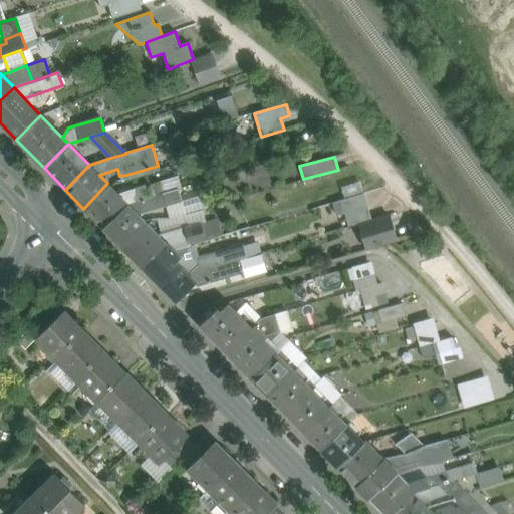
[(107,183),(83,209),(102,228),(126,203),(107,183)]
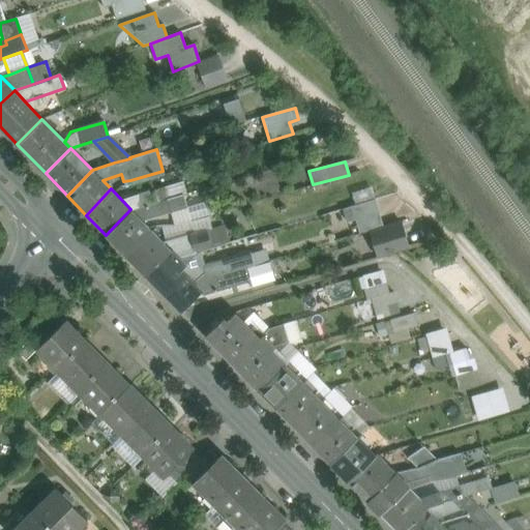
[(154,190),(138,195),(138,201),(134,202),(138,207),(138,208),(153,204),(157,202),(154,190)]
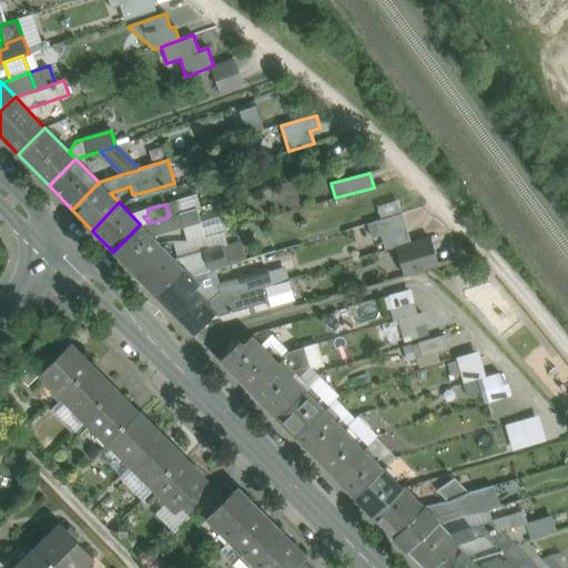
[(196,209),(169,216),(164,219),(148,223),(148,222),(140,224),(113,252),(133,272),(160,245),(151,235),(175,229),(176,229),(200,223),(196,209)]
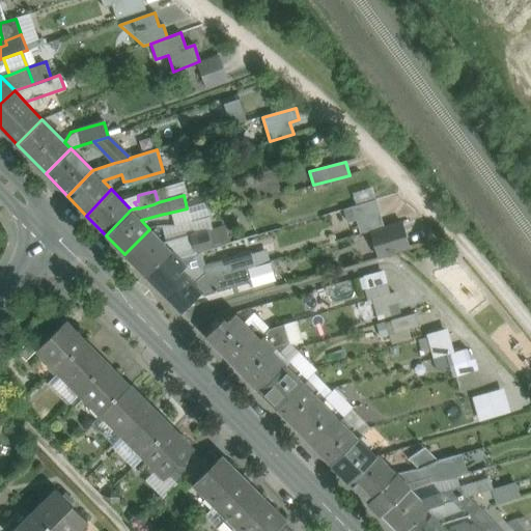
[(376,200),(344,210),(347,223),(356,220),(380,213),(376,200)]
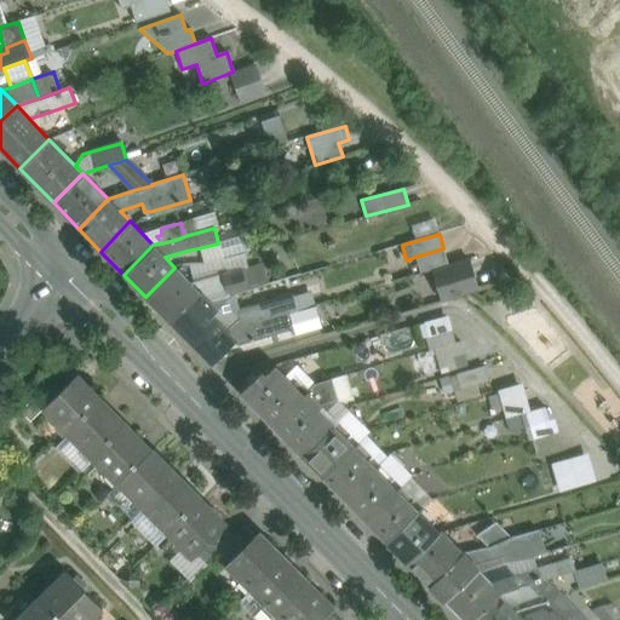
[(443,248),(415,257),(420,274),(434,270),(448,265),(443,248)]
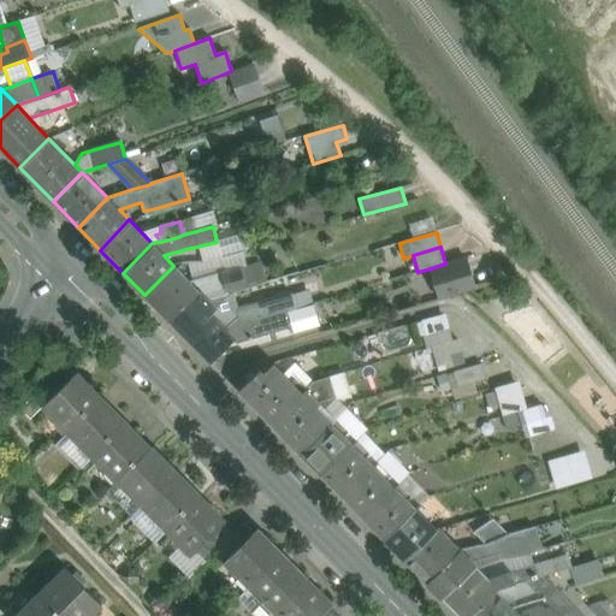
[(241,252),(202,261),(173,266),(199,291),(199,290),(208,300),(231,292),(267,282),(261,261),(244,266),(241,252)]
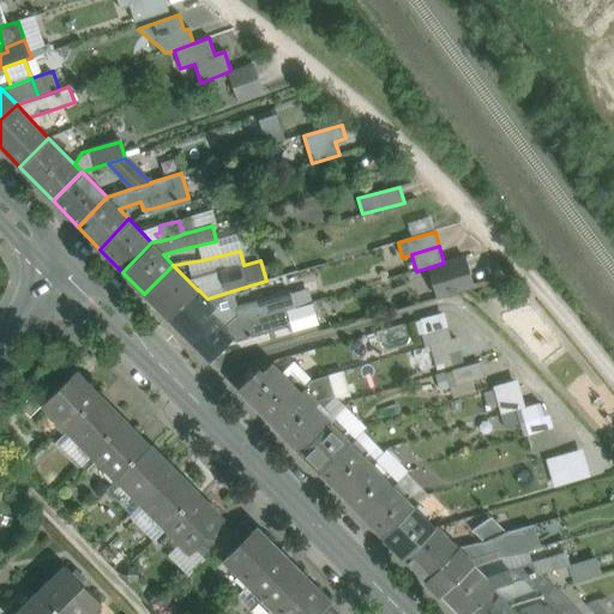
[(444,263),(429,268),(439,299),(473,288),(463,257),(444,263)]
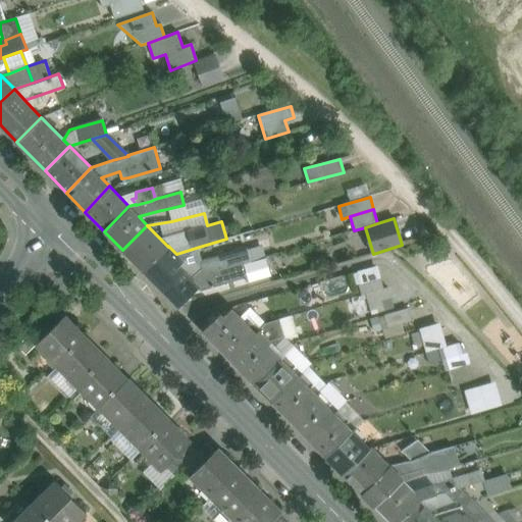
[(147,225),(122,250),(143,271),(168,247),(147,225)]
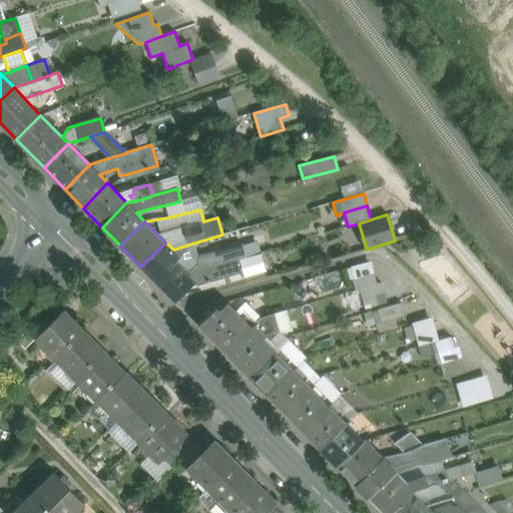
[(245,257),(242,245),(213,253),(196,259),(192,243),(173,249),(165,241),(165,242),(140,267),(159,286),(179,267),(180,267),(187,274),(196,266),(216,266),(217,266),(245,257)]
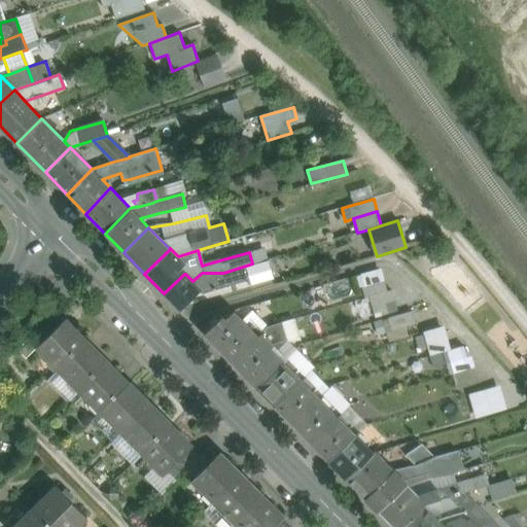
[(252,264),(223,273),(227,286),(247,280),(249,286),(274,279),(268,259),(252,264)]
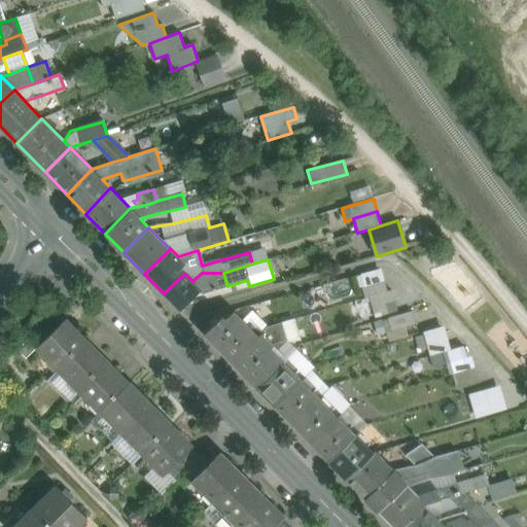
[(185,274),(184,274),(164,293),(164,294),(179,310),(200,290),(202,293),(227,286),(223,273),(222,273),(216,275),(202,273),(192,281),(185,274)]
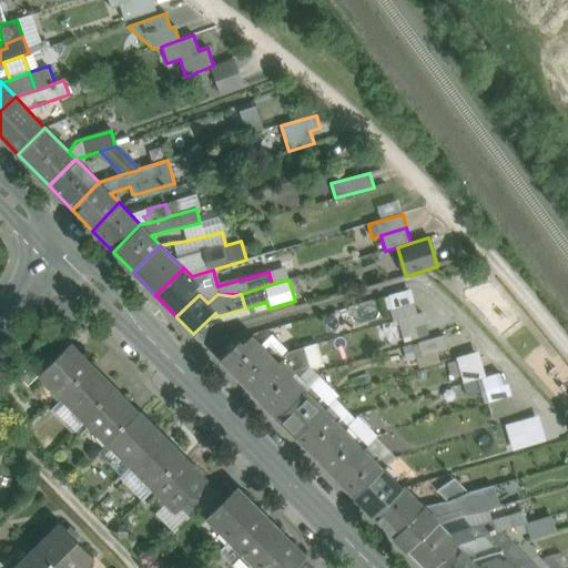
[(414,303),(391,310),(394,321),(398,321),(417,314),(414,303)]
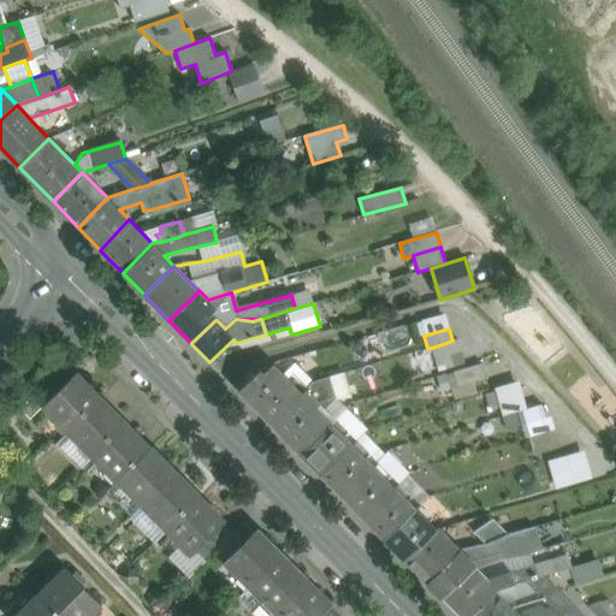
[(452,341),(432,348),(439,371),(465,363),(457,339),(452,341)]
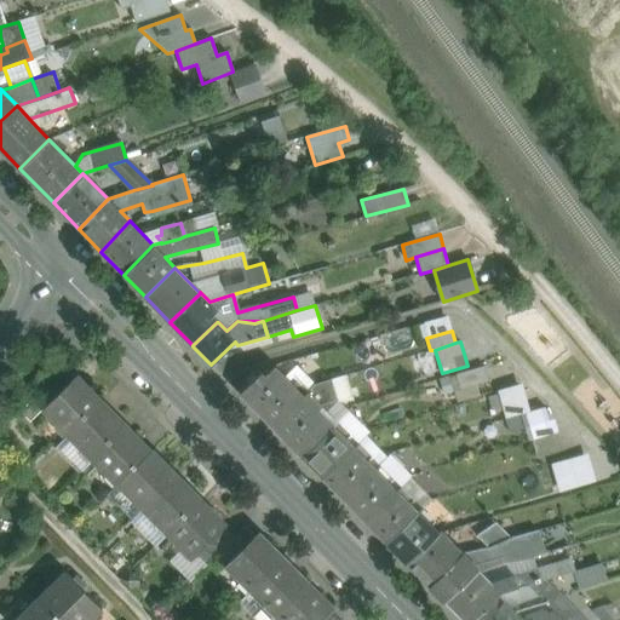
[(260,372),(240,392),(273,426),(304,396),(275,367),(265,375),(260,372)]
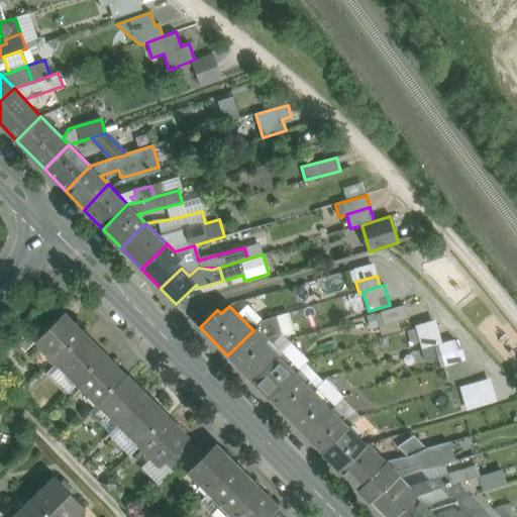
[(404,306),(381,313),(384,324),(407,317),(404,306)]
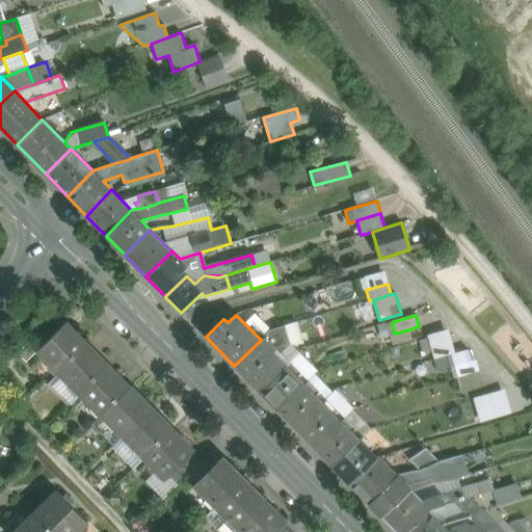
[(65,322),(37,350),(58,372),(87,344),(65,322)]
